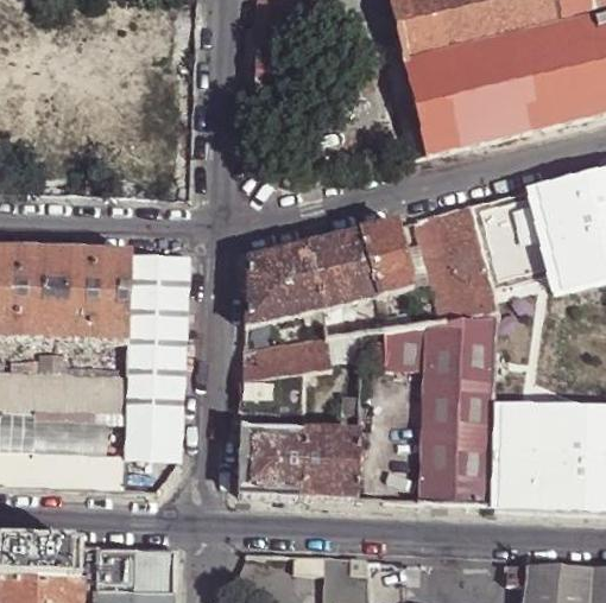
[(259,0),(258,38),(283,38),(284,0),(259,0)]
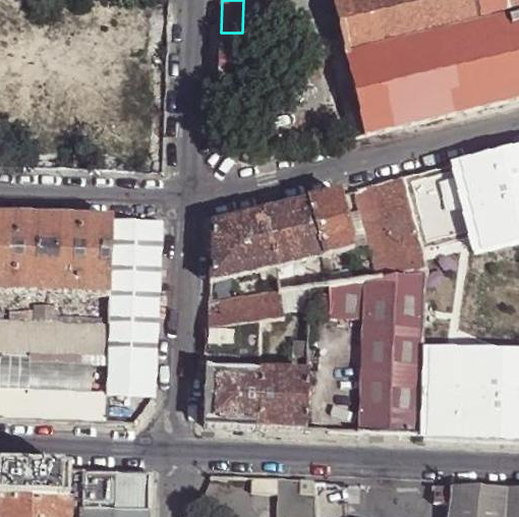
[(335,0),(343,32),(344,39),(366,133),(518,97),(518,0),(335,0)]
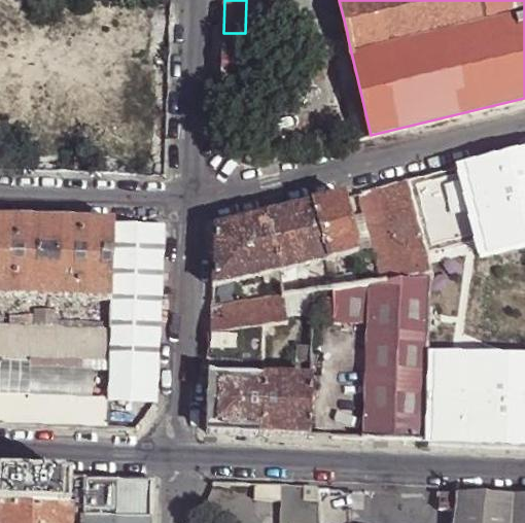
[(336,43),(348,39),(347,32),(335,34),(336,43)]
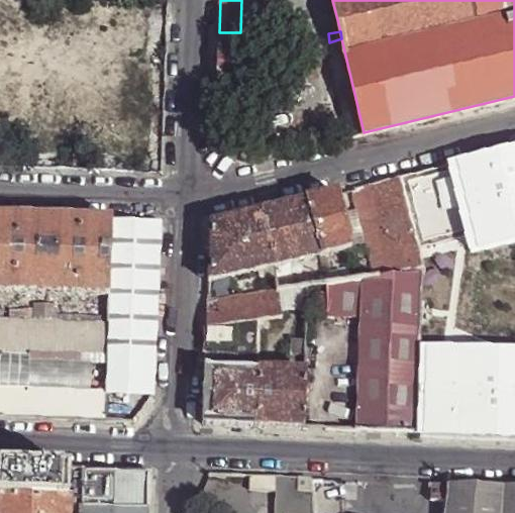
[(219,32),(217,89),(253,90),(255,33),(240,32),(219,32)]
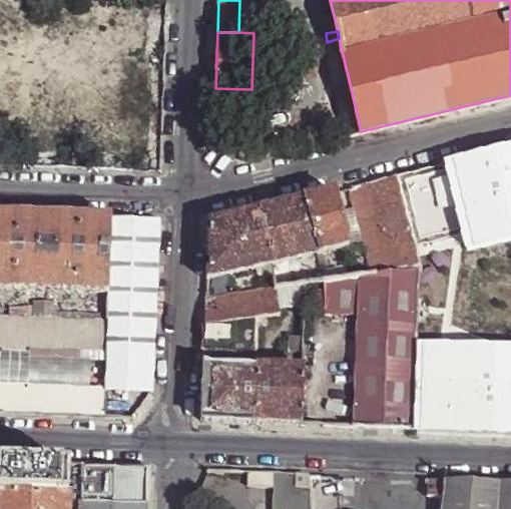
[(510,145),(397,173),(415,255),(510,230),(510,145)]
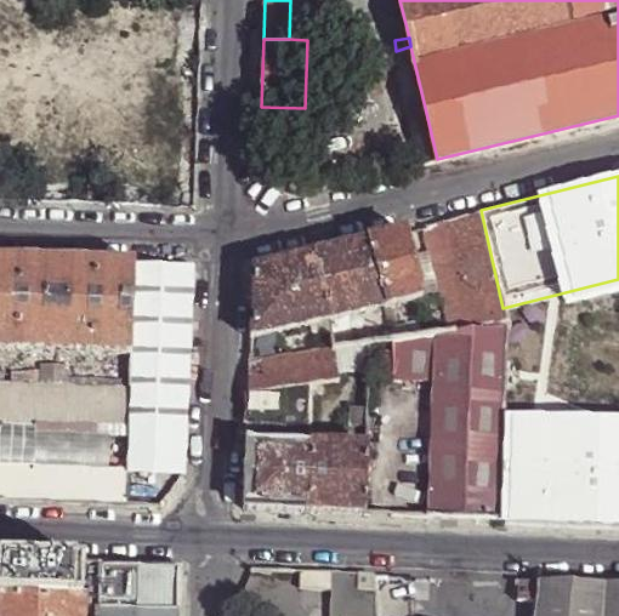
[(481,210),(424,223),(453,330),(505,323),(503,308),(481,210)]
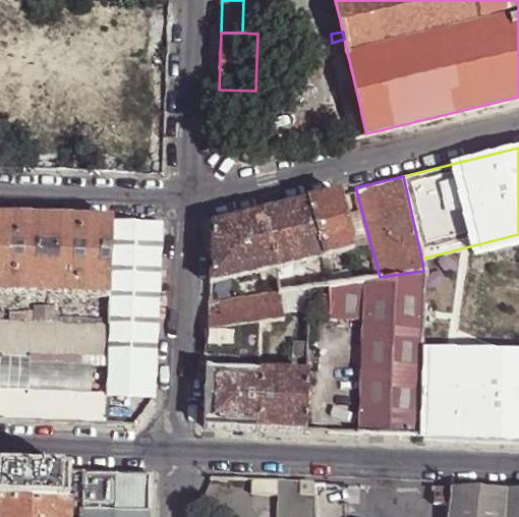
[(340,191),(308,198),(324,253),(354,246),(340,191)]
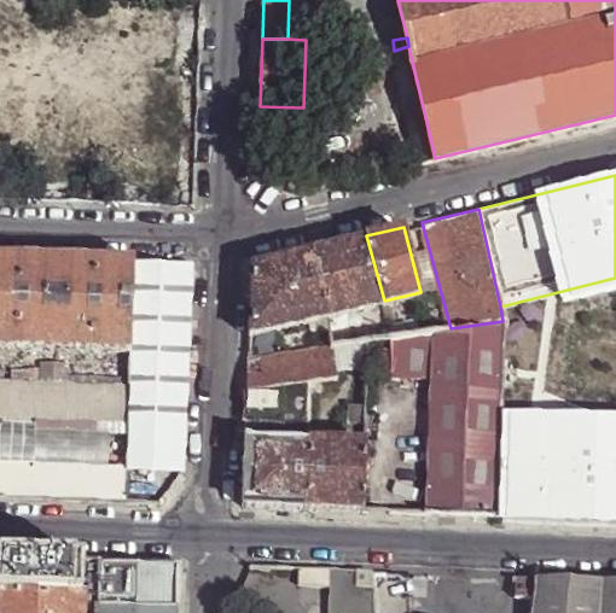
[(384,301),(366,235),(313,247),(329,315),(384,301)]
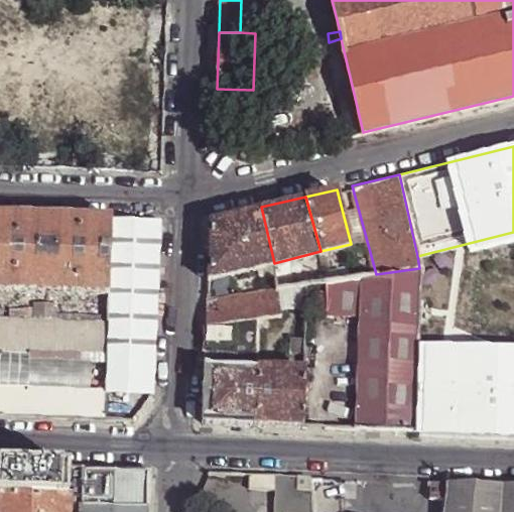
[(274,263),(261,207),(211,219),(209,278),(274,263)]
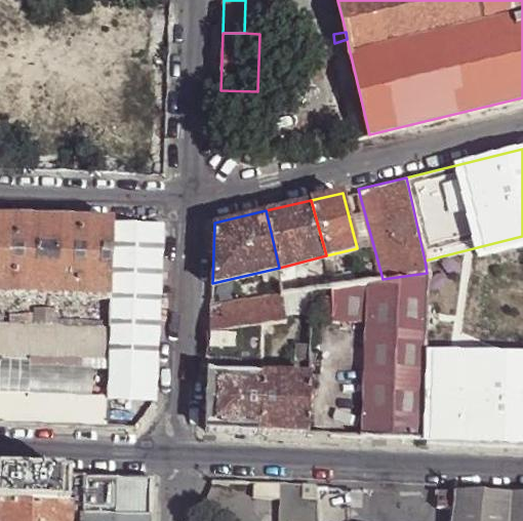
[(113,219),(0,215),(0,292),(110,296),(113,219)]
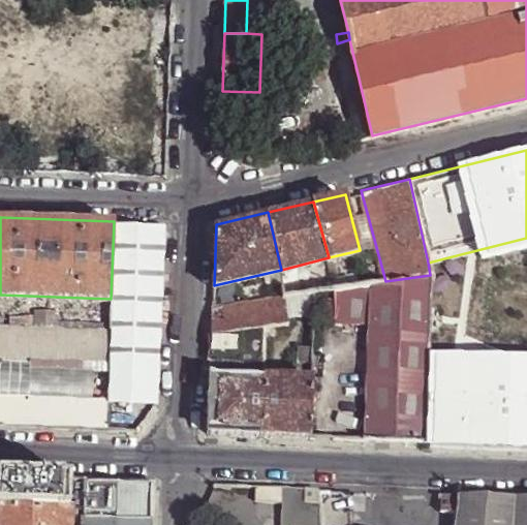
[(164,223),(114,221),(111,299),(110,323),(160,327),(164,223)]
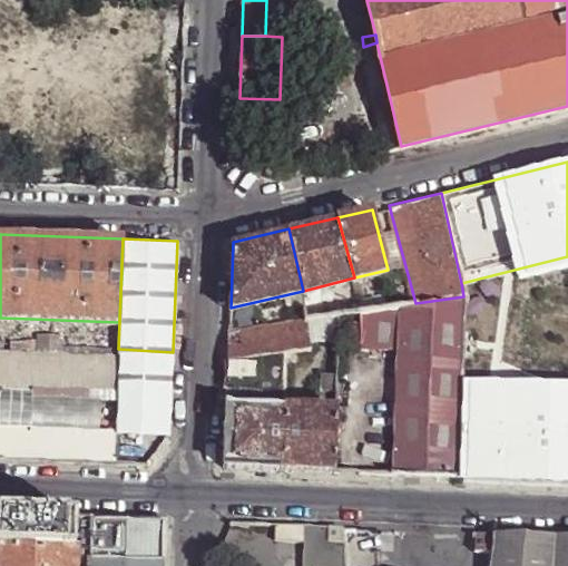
[(463,296),(415,303),(401,305),(397,472),(460,476),(462,378),(463,296)]
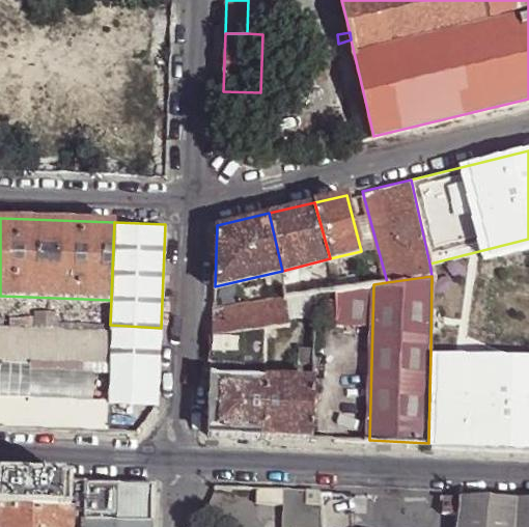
[(288,324),(286,298),(214,307),(213,332),(267,326),(288,324)]
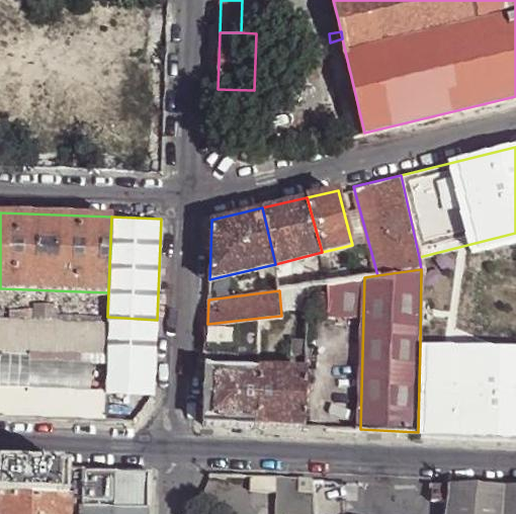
[(34,302),(33,317),(58,318),(59,303),(34,302)]
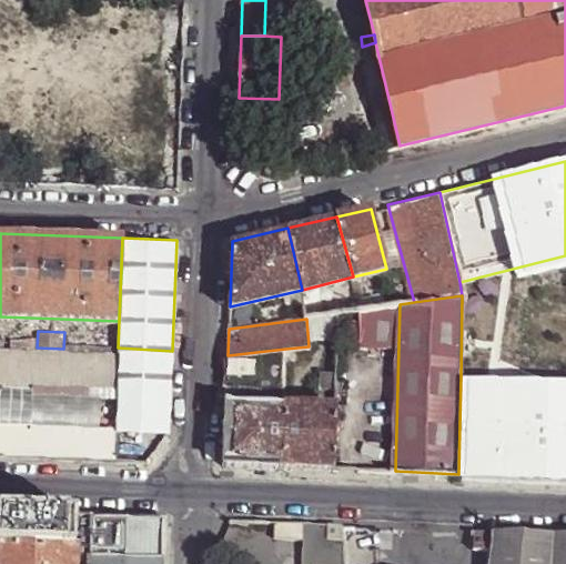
[(37,348),(0,346),(0,389),(117,394),(118,351),(63,349),(37,348)]
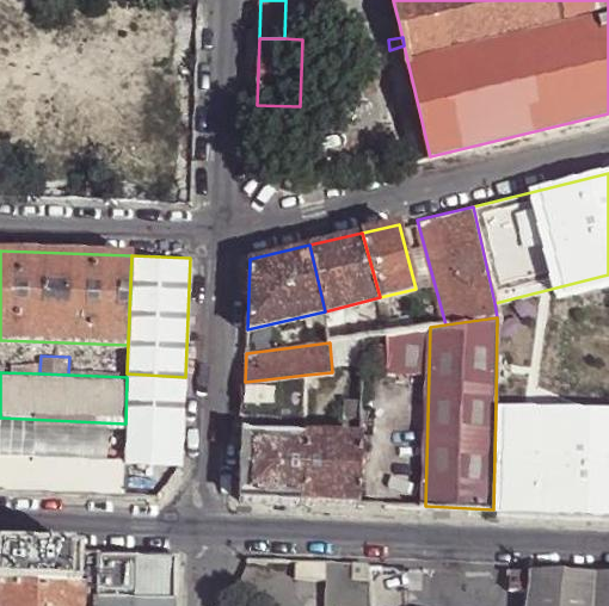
[(183,465),(185,377),(127,373),(127,377),(125,424),(123,458),(123,463),(183,465)]
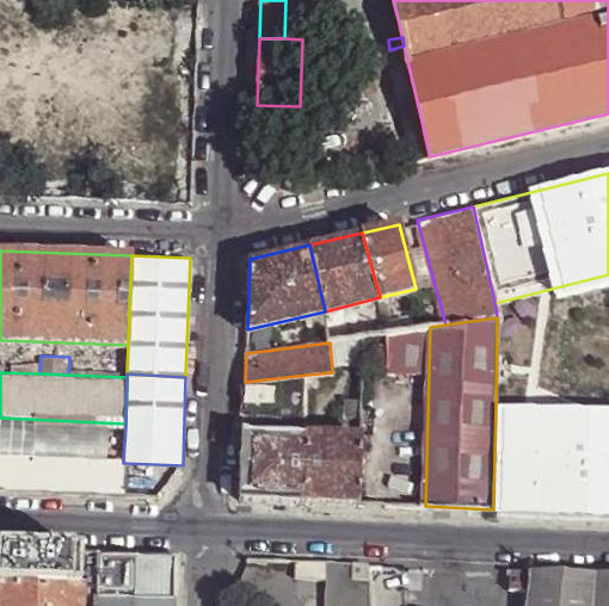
[(305,500),(307,433),(259,432),(260,415),(307,416),(307,375),(245,382),(241,498),(305,500)]
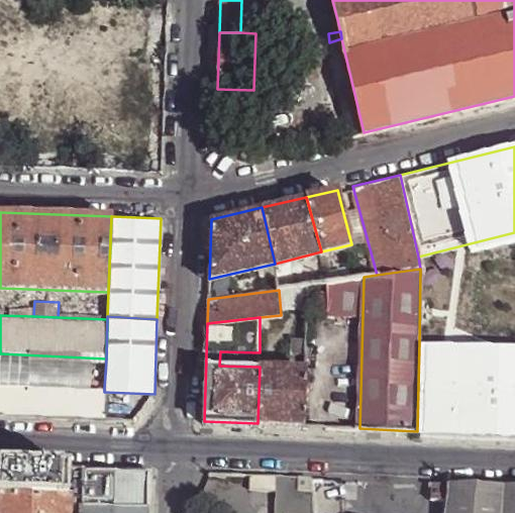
[(417,431),(514,435),(514,347),(419,342),(417,431)]
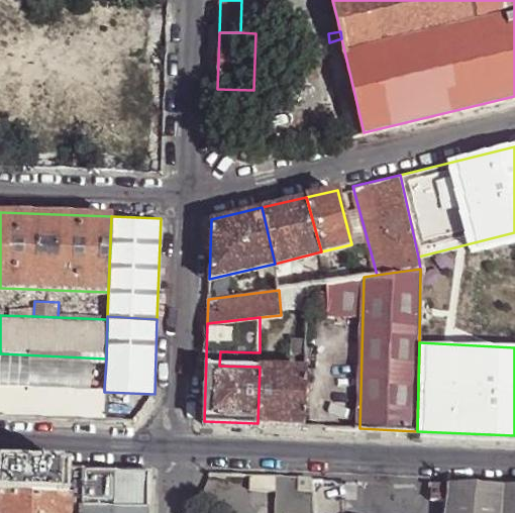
[(304,426),(305,369),(260,367),(258,423),(304,426)]
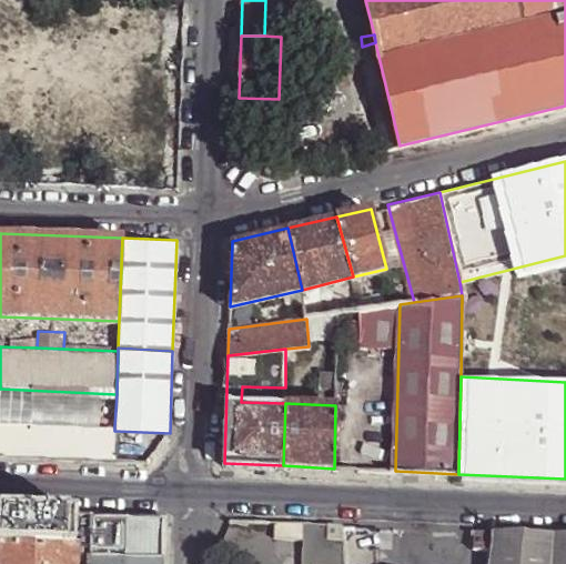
[(8,423),(6,454),(113,459),(114,431),(114,426),(8,423)]
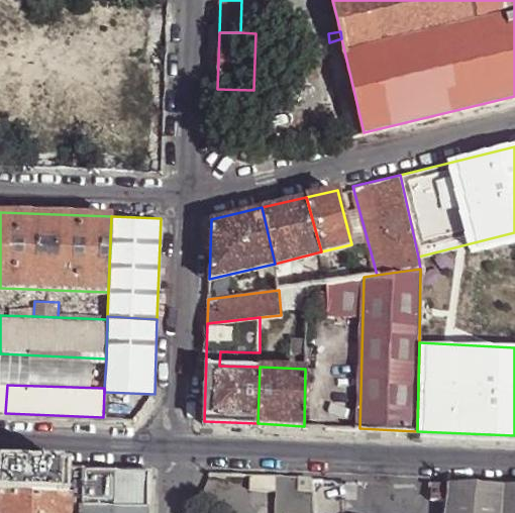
[(68,512),(69,500),(70,467),(0,463),(0,512),(68,512)]
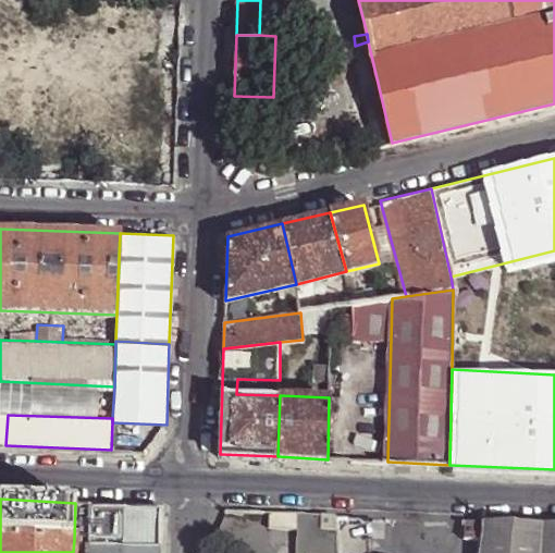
[(88,502),(75,503),(74,539),(86,540),(88,502)]
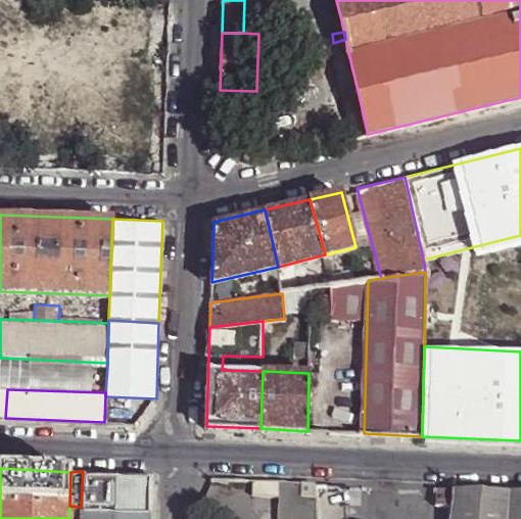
[(152,475),(83,471),(81,507),(81,518),(131,518),(132,512),(150,513),(152,475)]
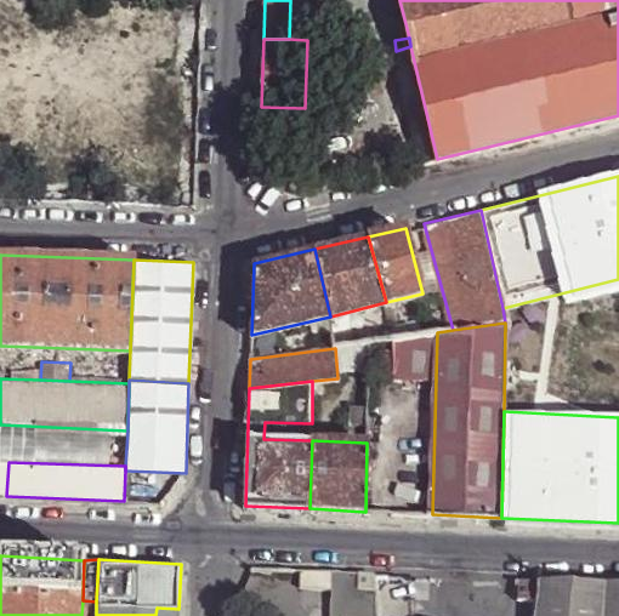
[(379,615),(376,572),(253,566),(240,589),(239,615),(379,615)]
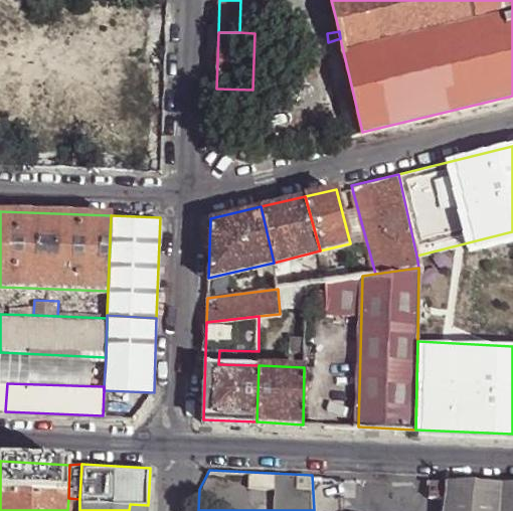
[(446,480),(432,479),(431,495),(445,495),(446,480)]
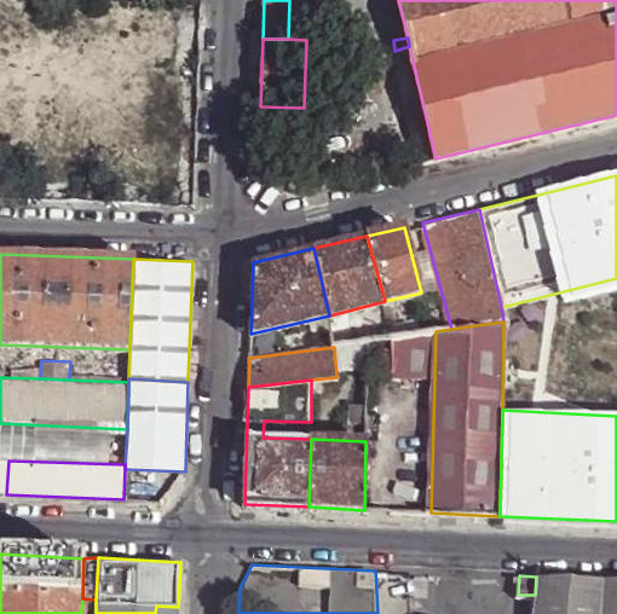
[(536,577),(535,595),(532,613),(601,613),(605,579),(536,577)]
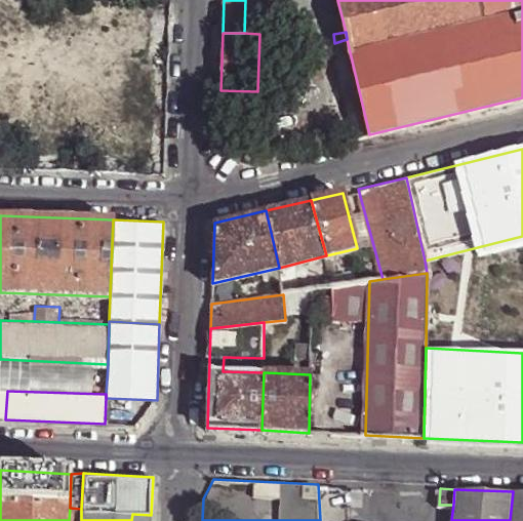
[(522,491),(513,491),(510,520),(522,520),(522,491)]
